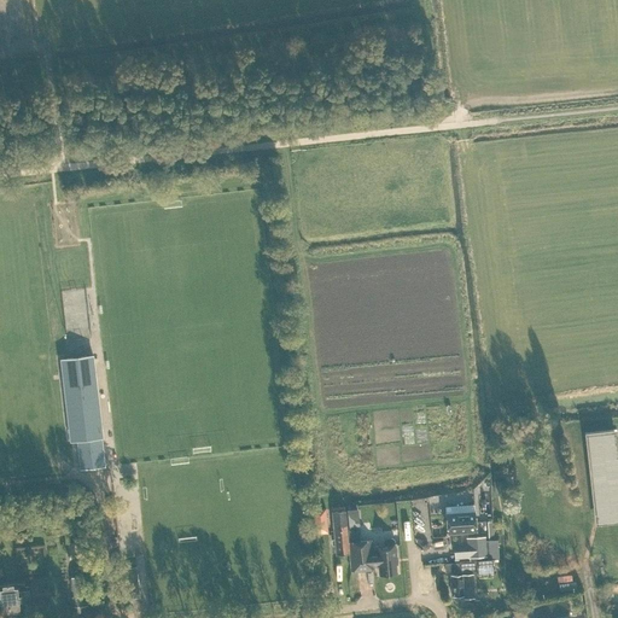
[(81,470),(104,466),(101,438),(103,438),(93,356),(68,360),(70,379),(63,380),(69,432),(76,431),(76,441),(77,441),(81,470)]
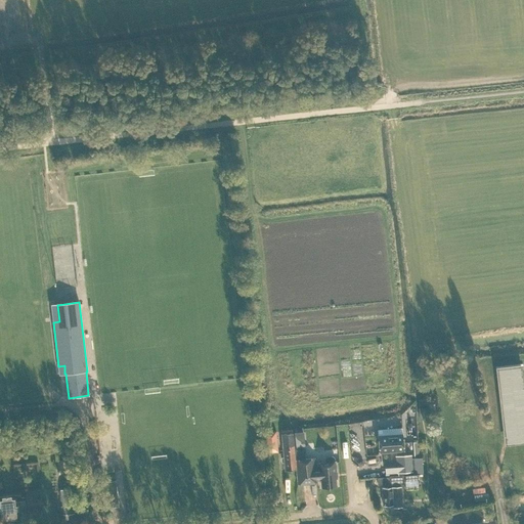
[(503,406),(505,429),(520,427),(522,442),(523,441),(523,407),(520,367),(496,369),(500,406),(503,406)]
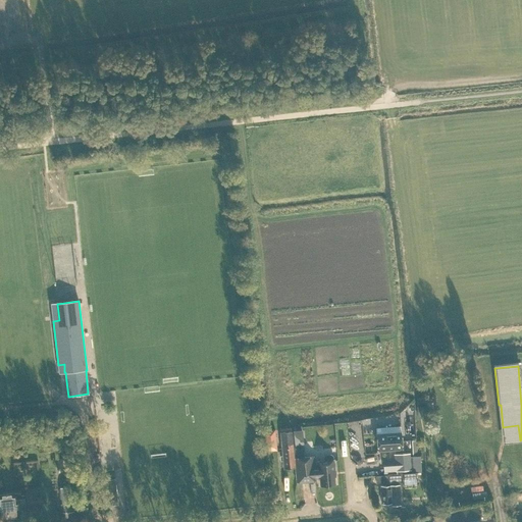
[(428,418),(427,406),(416,406),(417,418),(428,418)]
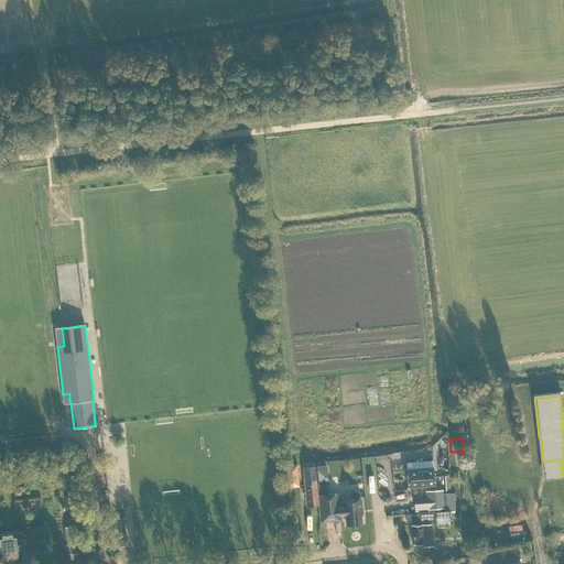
[(317,505),(314,466),(303,467),(306,506),(317,505)]
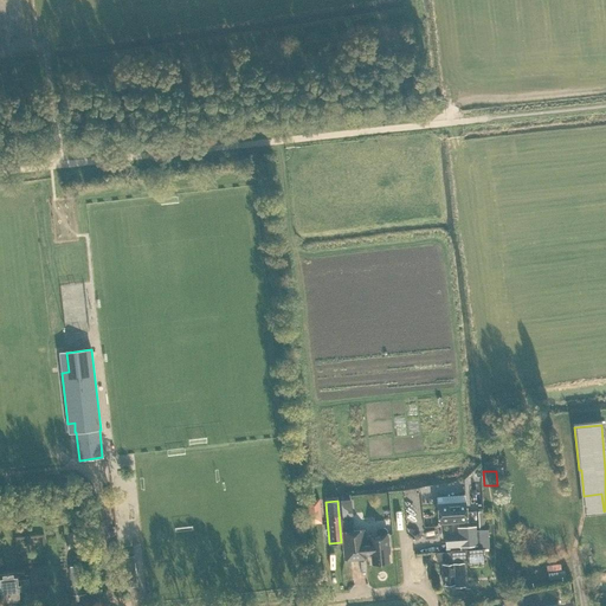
[(437,503),(438,523),(466,521),(465,502),(437,503)]
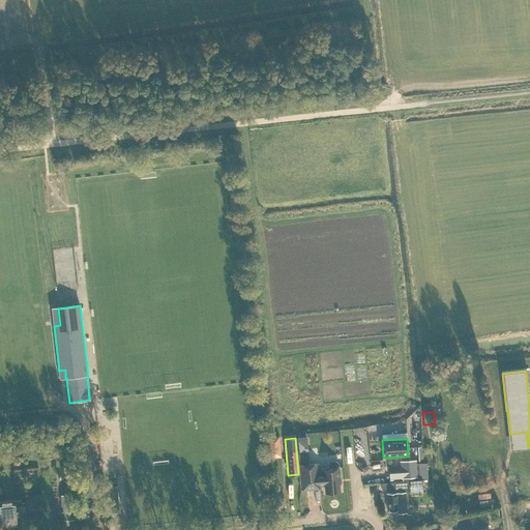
[(281,452),(280,442),(268,442),(269,453),(281,452)]
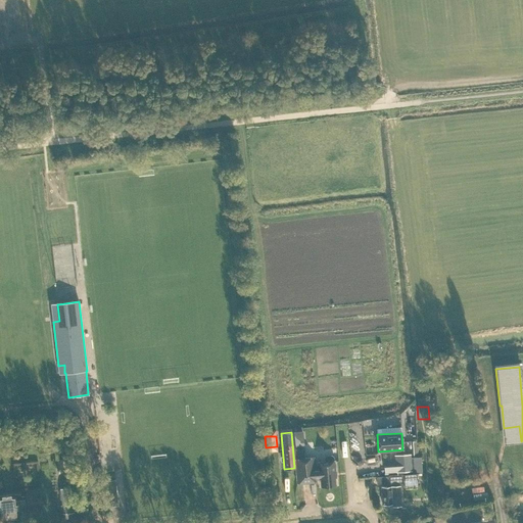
[(320,486),(335,484),(333,471),(335,471),(333,456),(331,455),(326,455),(324,458),(324,462),(318,462),(319,470),(315,471),(314,457),(304,458),(303,446),(294,447),(295,459),(294,459),(294,468),(295,468),(296,483),(316,481),(316,478),(320,478),(320,486)]
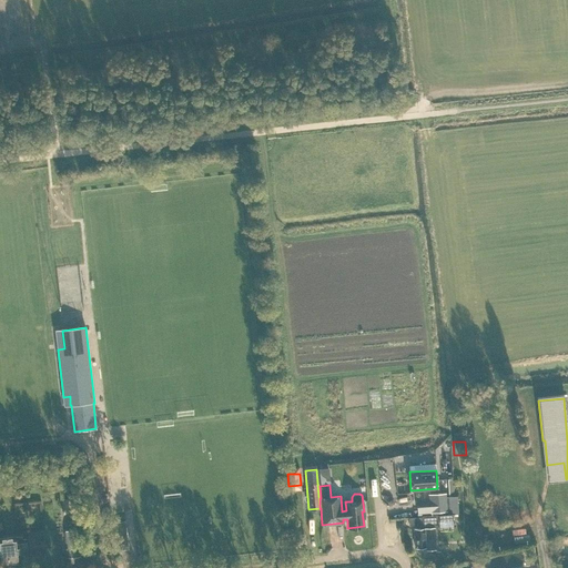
[(430,513),(447,511),(446,493),(428,494),(430,513)]
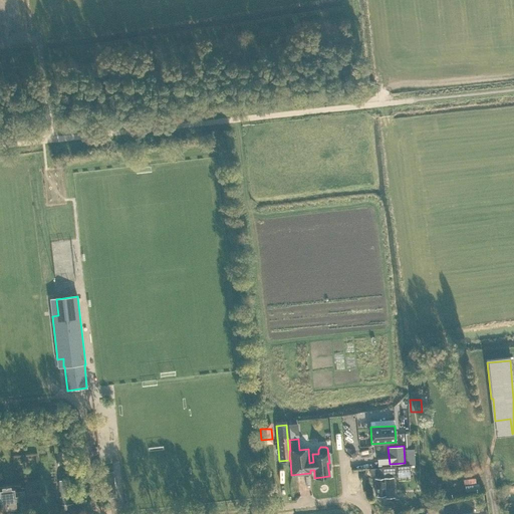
[(374,479),(374,484),(375,495),(384,494),(386,497),(394,496),(393,477),(397,477),(397,472),(410,471),(410,465),(415,464),(414,449),(411,449),(407,450),(406,450),(407,465),(396,466),(381,467),(381,468),(382,475),(382,478),(379,478),(374,479)]
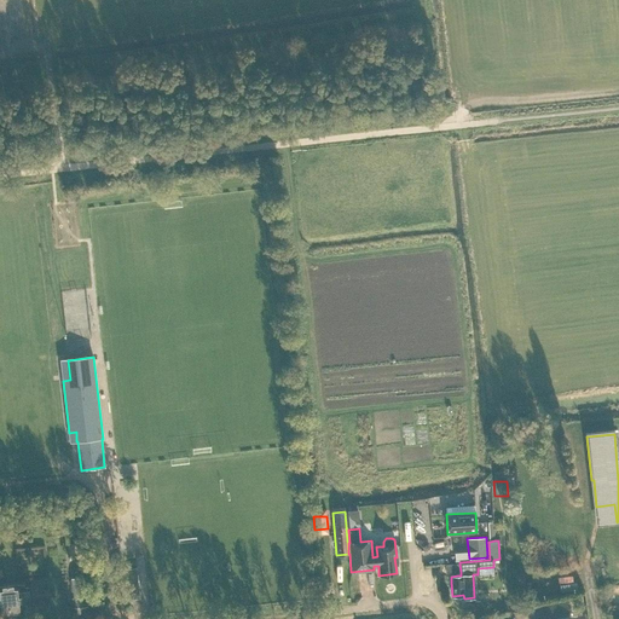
[(76,543),(71,543),(68,543),(69,555),(73,555),(77,554),(82,554),(81,542),(76,543)]
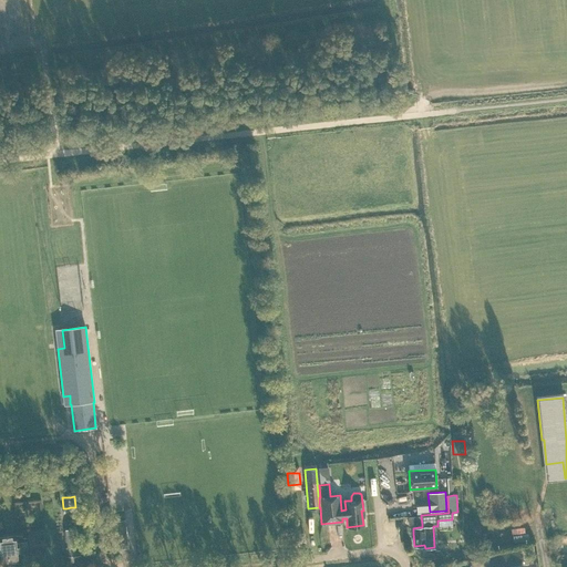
[(80,555),(78,528),(65,529),(68,557),(80,555)]
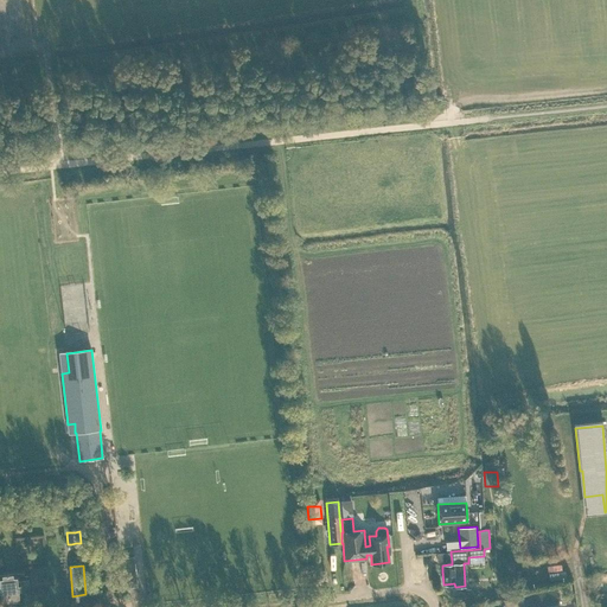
[(21,596),(32,595),(30,575),(24,576),(24,573),(19,574),(19,573),(0,574),(0,601),(23,600),(21,596)]
